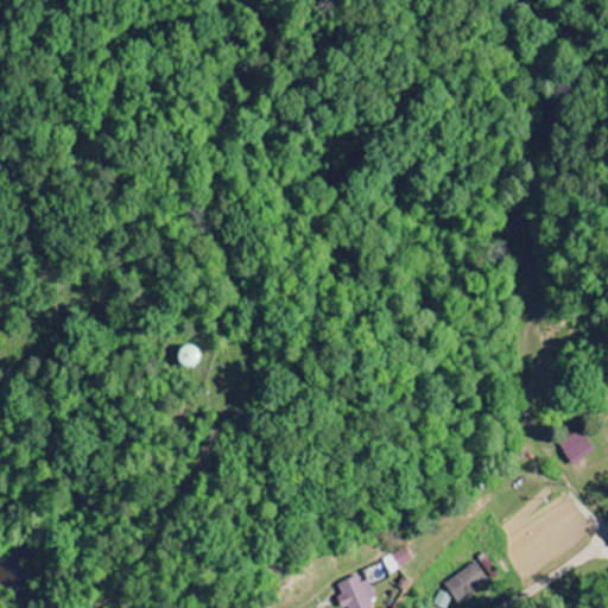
[(185,369),(198,358),(188,343),(173,355),(185,369)]
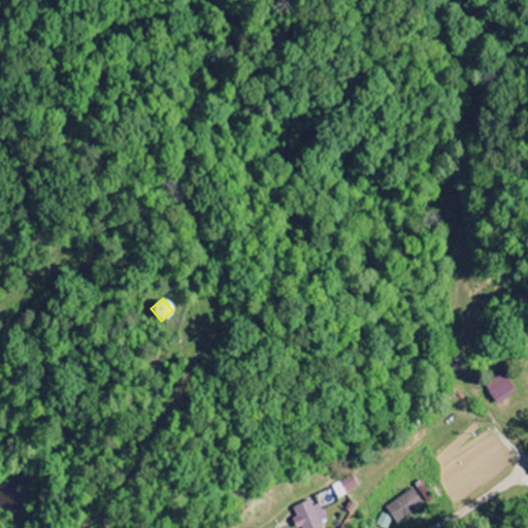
[(486,386),(497,405),(517,394),(505,374),(486,386)]
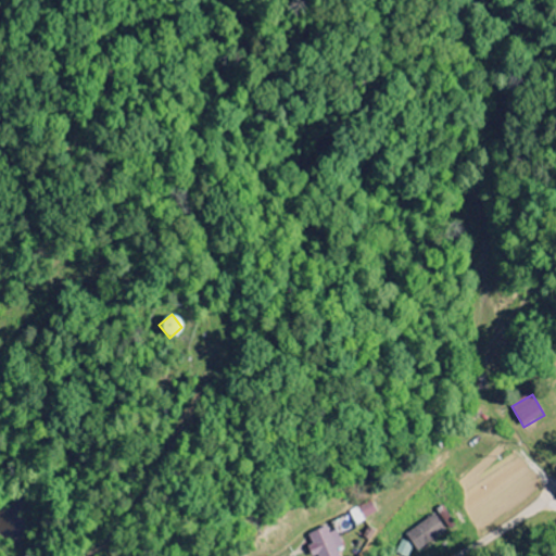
[(356,525),(377,515),(373,505),(352,515),(356,525)]
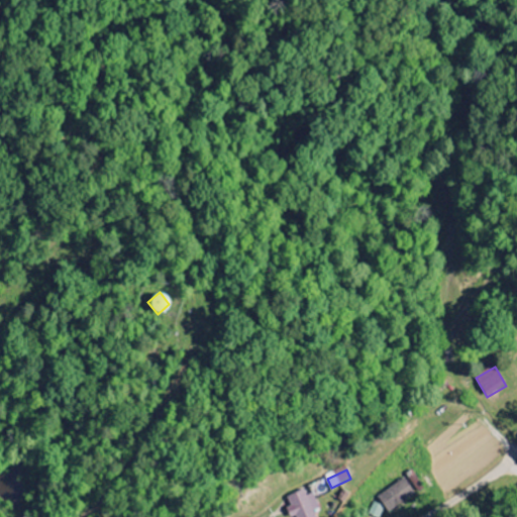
[(415,496),(407,480),(378,496),(387,512),(415,496)]
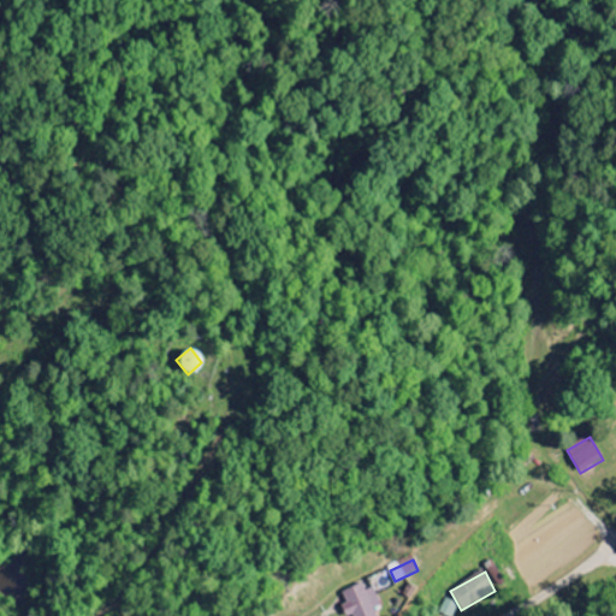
[(373,588),(365,591),(362,585),(341,591),(344,604),(341,605),(343,615),(375,615),(374,609),(379,608),(373,588)]
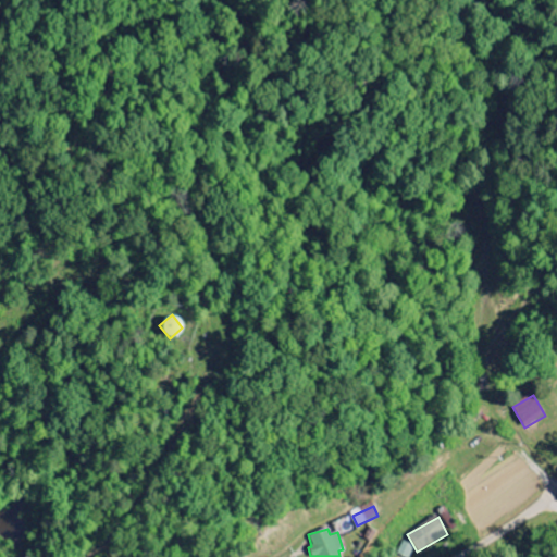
[(409,556),(415,548),(404,542),(397,555),(401,556),(409,556)]
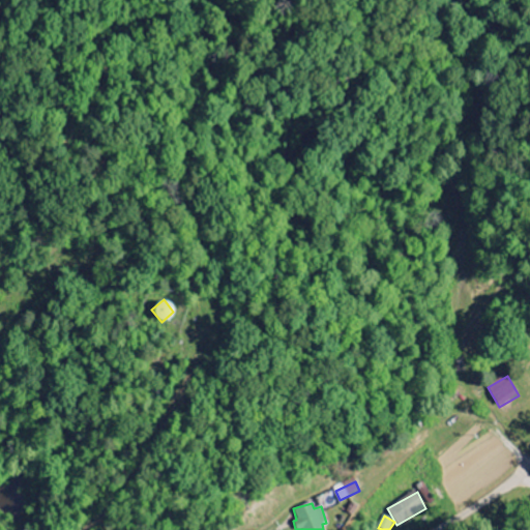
All buildings are outlined.
